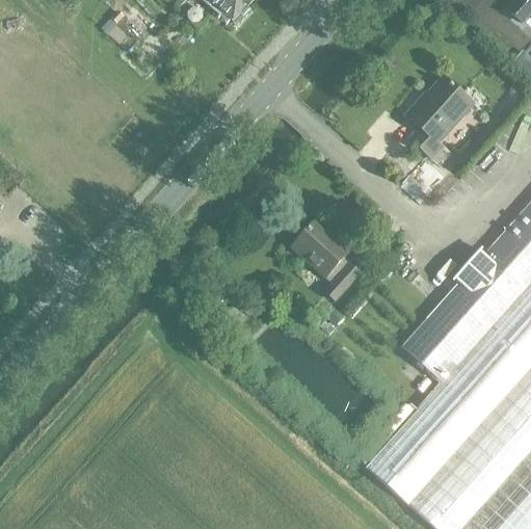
[(210,0),(232,19),(244,4),(246,5),(250,0),(210,0)]
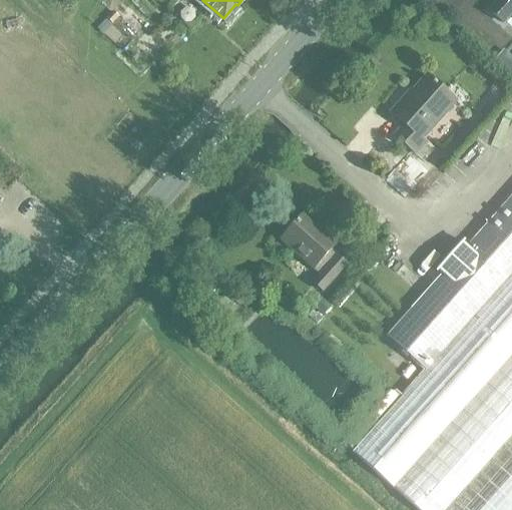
[(497,0),(489,9),(502,21),(511,11),(511,0),(497,0)]
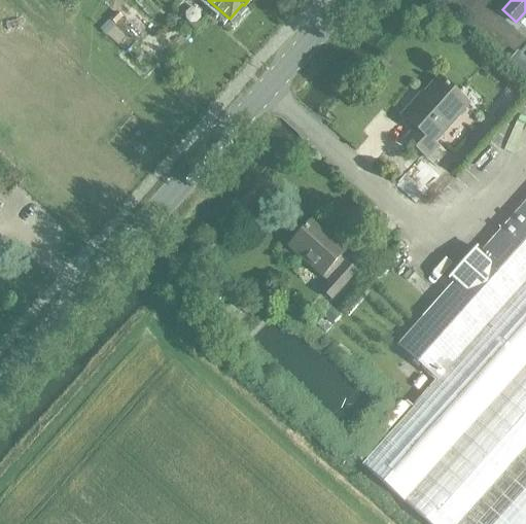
[(402,135),(428,158),(440,145),(434,141),(469,102),(439,74),(401,114),(412,125),(402,135)]
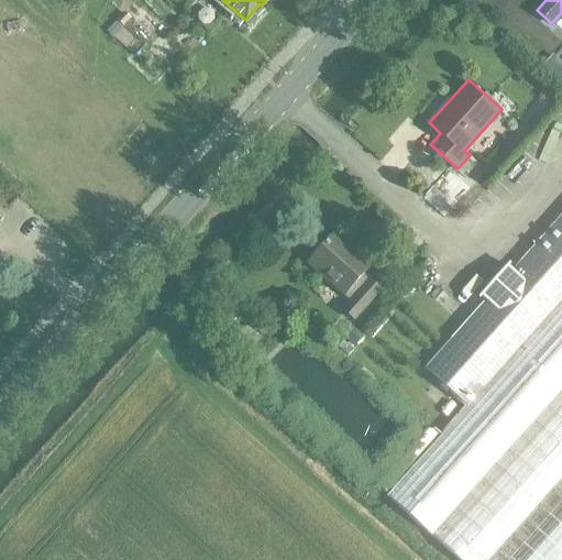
[(561,559),(561,209),(537,238),(532,233),(507,262),(511,266),(423,366),(466,404),(383,491),(461,559),(561,559)]
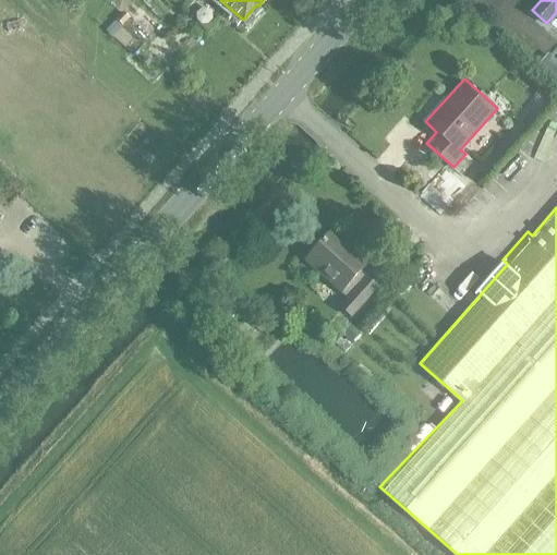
[(352,311),(377,282),(360,267),(367,258),(331,227),(304,258),(348,297),(342,303),(352,311)]
